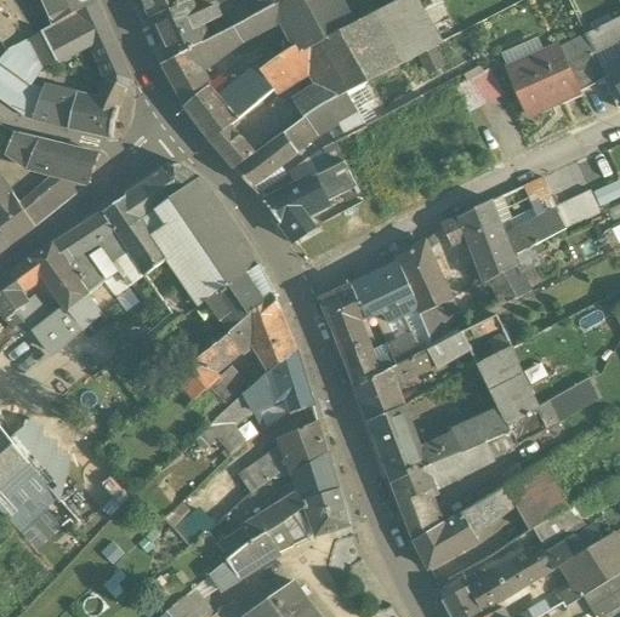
[(33,34),(13,0),(0,0),(0,39),(6,49),(27,38),(33,34)]
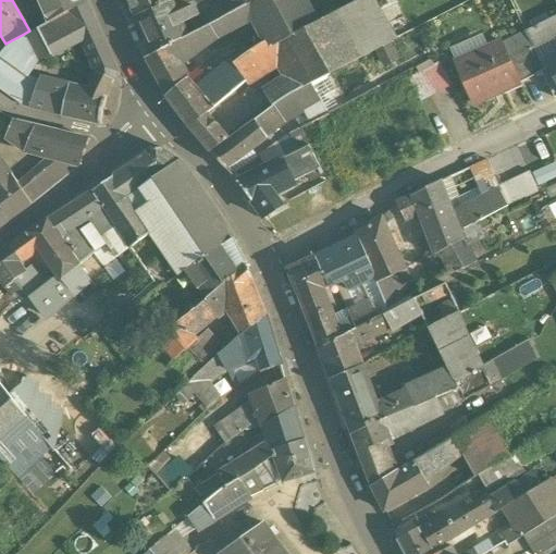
[(38,0),(49,20),(69,10),(68,9),(82,1),(81,0),(38,0)]
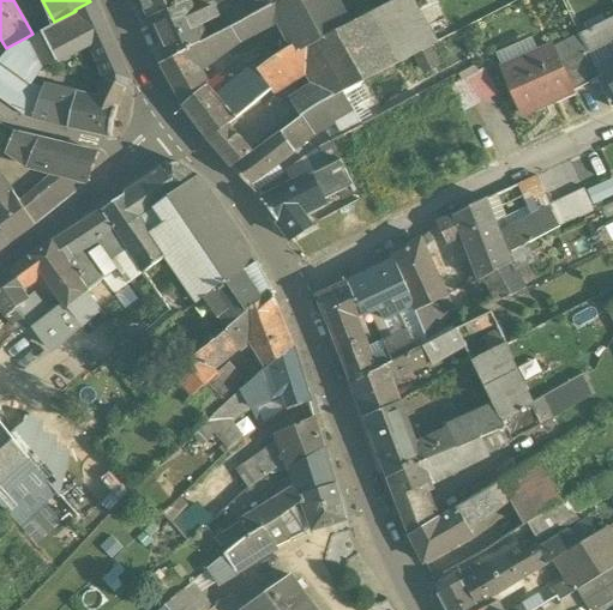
[(90,1),(74,10),(76,11),(91,40),(107,79),(122,86),(126,79),(125,74),(125,71),(94,0),(90,1)]
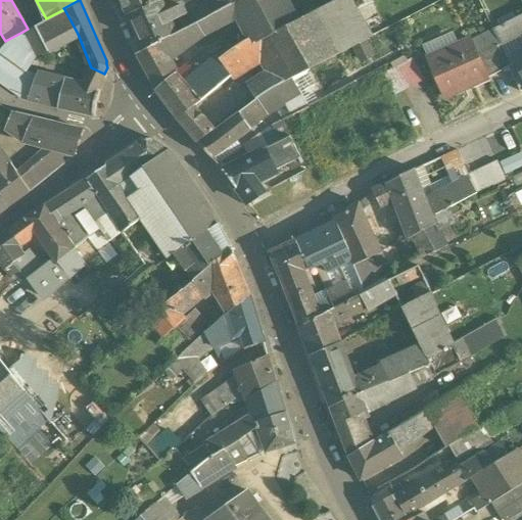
[(121,0),(127,12),(146,3),(152,1),(154,0),(121,0)]
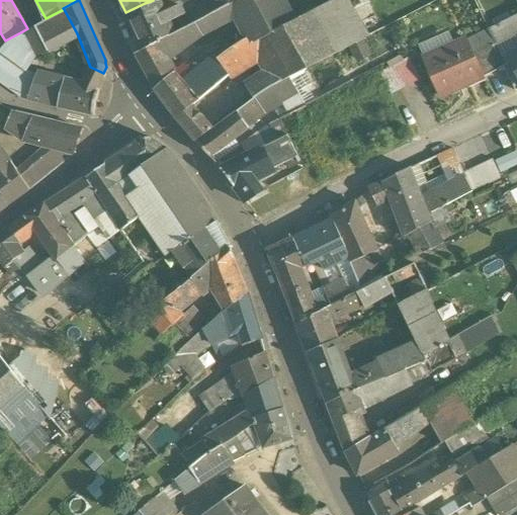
[(153,0),(151,1),(145,3),(125,12),(143,49),(174,31),(168,19),(182,13),(181,10),(191,5),(189,1),(191,0),(153,0)]
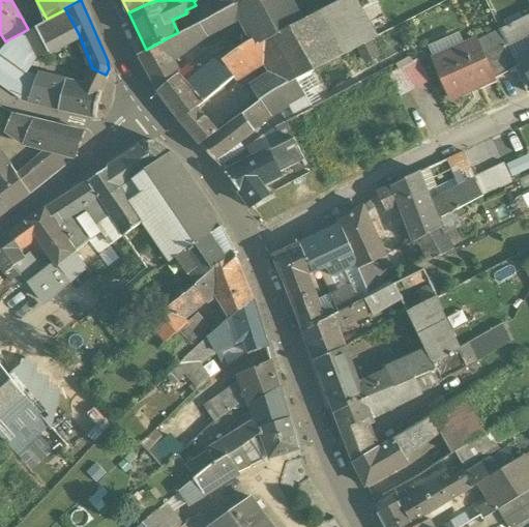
[(300,19),(291,0),(238,0),(232,3),(252,37),(255,42),(300,19)]
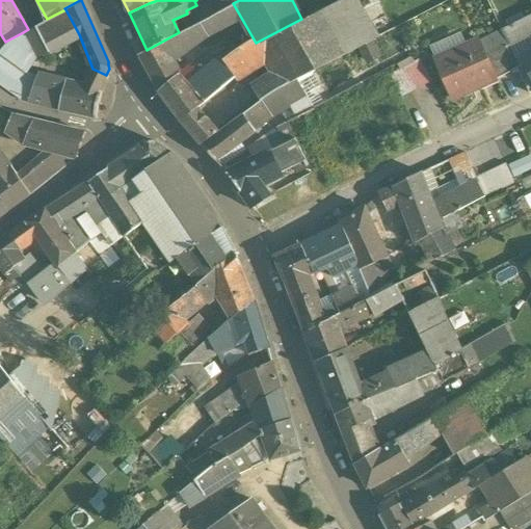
[(336,0),(320,8),(338,37),(367,22),(354,0),(336,0)]
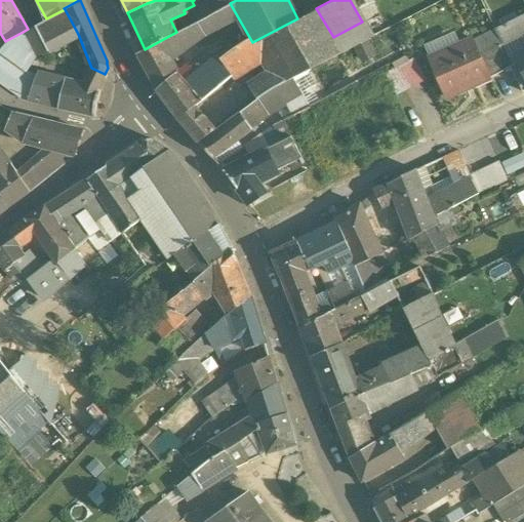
[(297,18),(252,42),(260,58),(269,71),(276,83),(277,85),(291,77),(299,73),(310,68),(341,51),(333,37),(316,8),(297,18)]
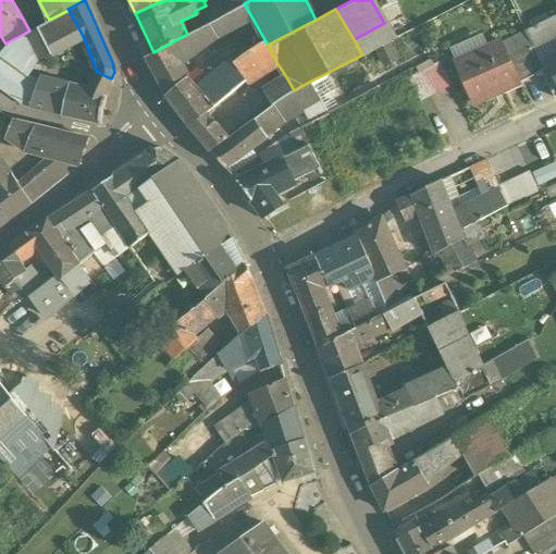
[(49,20),(37,26),(51,52),(62,47),(69,44),(83,36),(69,10),(49,20)]
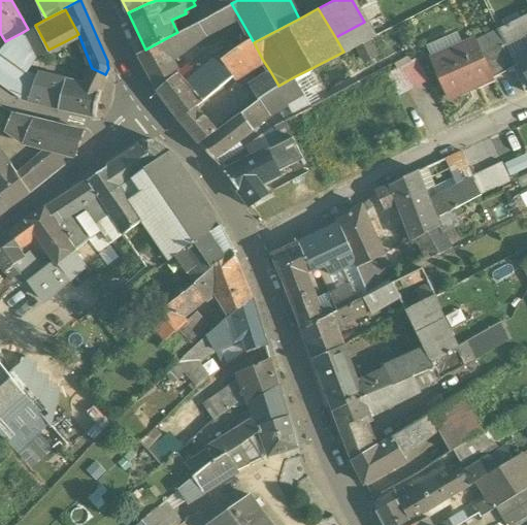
[(526,11),(496,28),(503,42),(526,30),(526,11)]
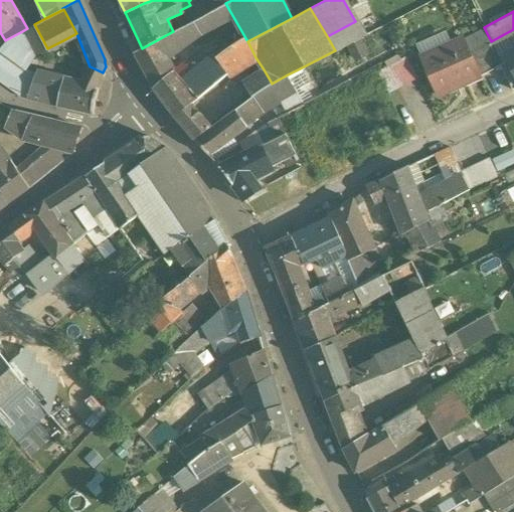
[(142,48),(134,52),(153,87),(173,69),(164,56),(197,32),(199,34),(211,27),(215,24),(208,12),(173,31),(142,48)]
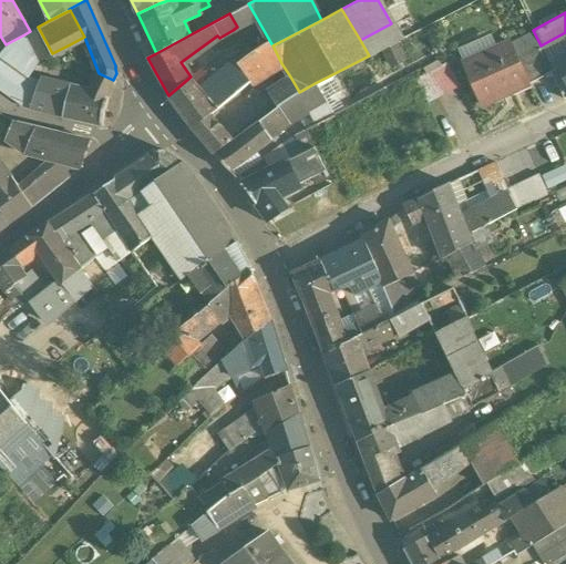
[(391,23),(360,40),(369,55),(400,39),(391,23)]
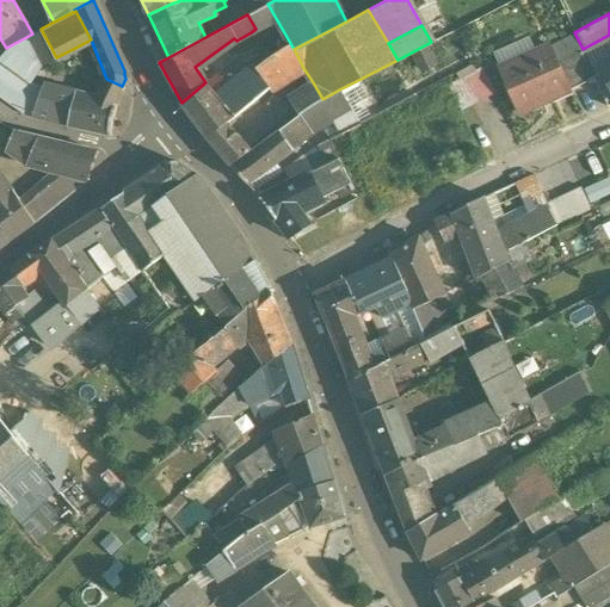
[(56,57),(41,29),(32,33),(26,37),(42,64),(56,57)]
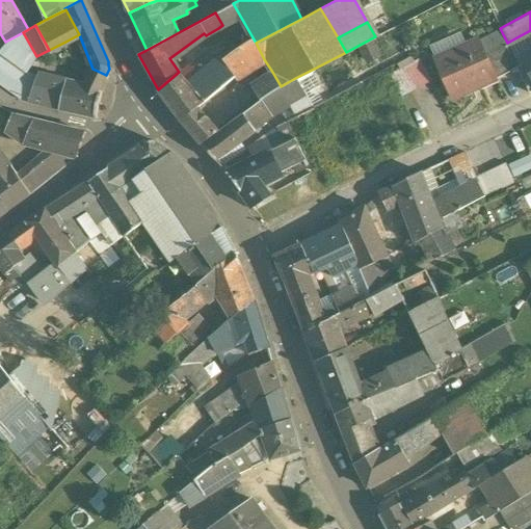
[(432,49),(459,36),(456,28),(428,41),(432,49)]
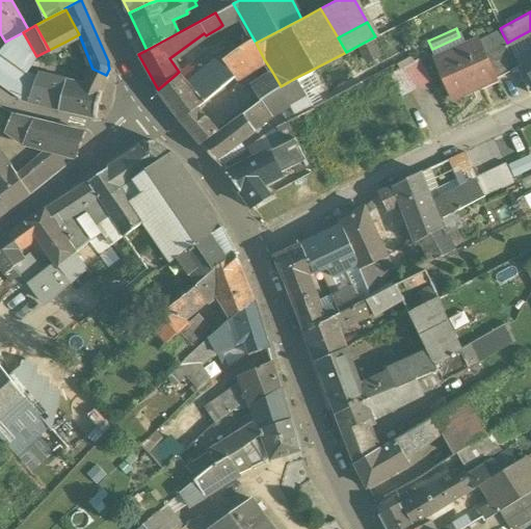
[(23,32),(5,42),(7,44),(0,50),(0,83),(11,91),(26,72),(36,56),(23,32)]
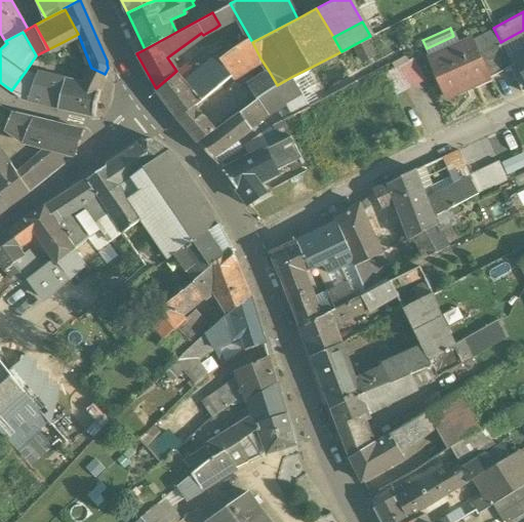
[(249,37),(219,57),(231,74),(234,72),(237,72),(260,58),(252,42),(249,37)]
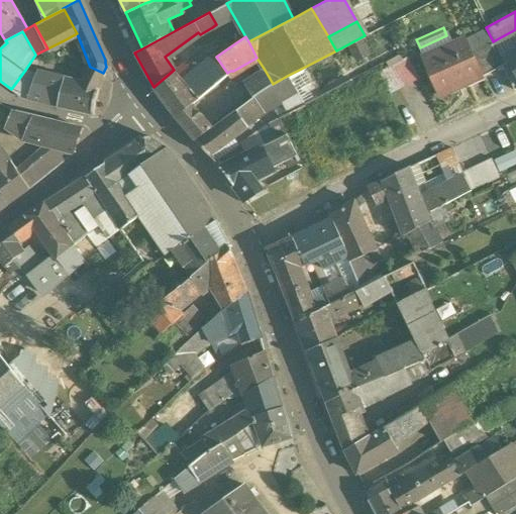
[(466,37),(420,58),(437,94),(455,89),(454,87),(465,82),(467,86),(484,79),(483,75),(472,52),(466,37)]
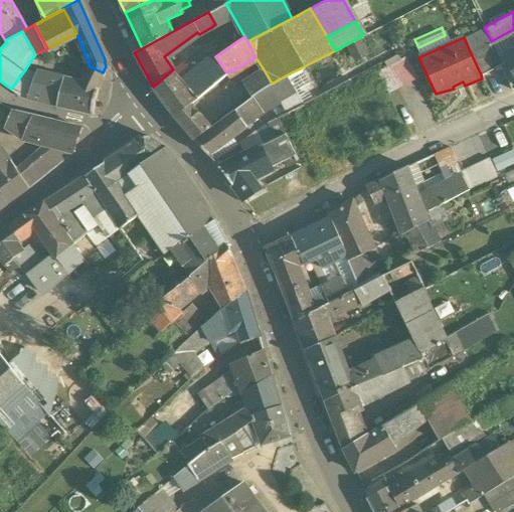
[(498,44),(493,46),(491,41),(483,45),(494,68),(500,64),(500,63),(506,60),(502,54),(498,44)]
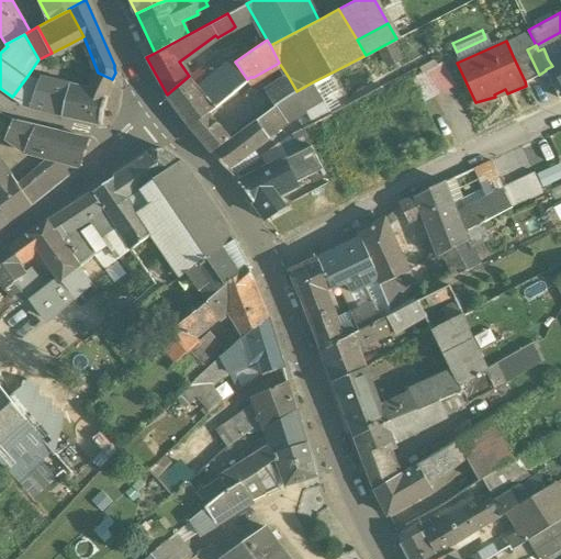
[(539,75),(527,49),(513,56),(525,81),(539,75)]
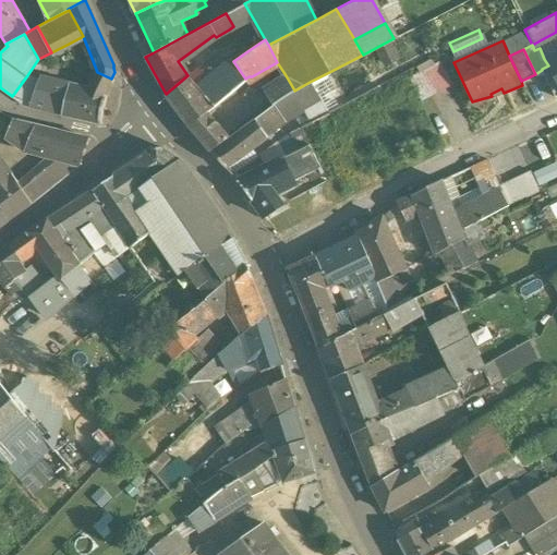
[(556,51),(544,59),(548,65),(542,69),(542,70),(555,96),(556,94),(556,51)]
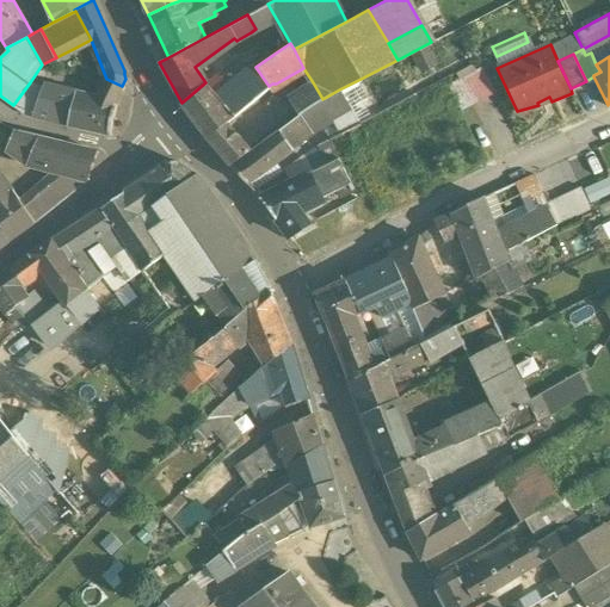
[(253,63),(215,93),(234,115),(269,86),(256,67),(253,63)]
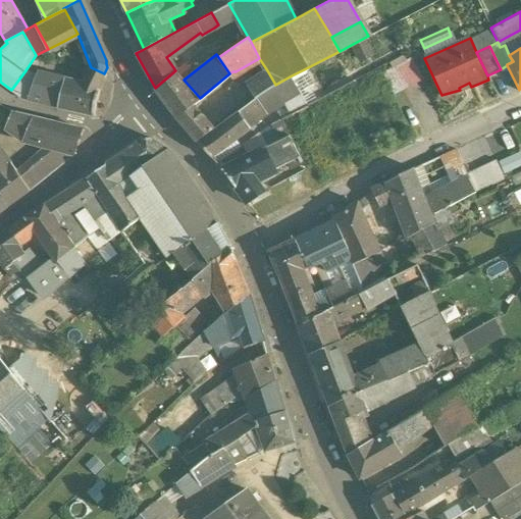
[(410,57),(392,66),(403,89),(421,79),(410,57)]
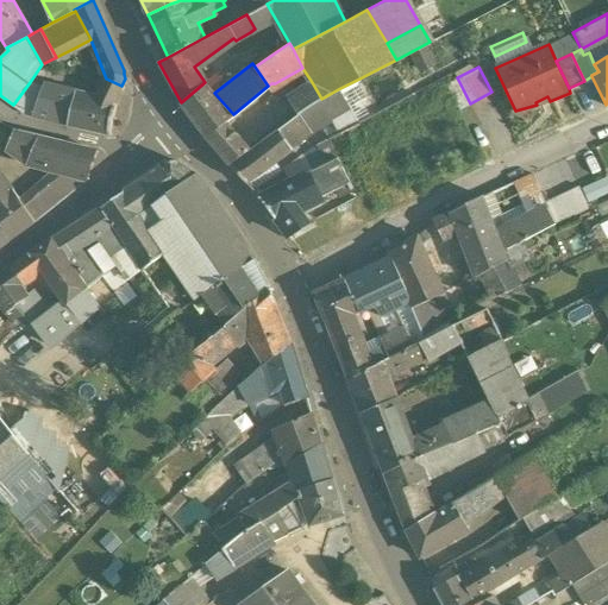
[(470,104),(457,77),(445,83),(458,109),(470,104)]
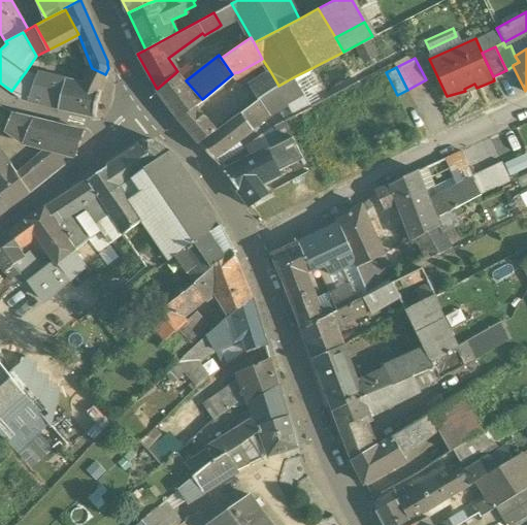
[(83,87),(50,79),(48,81),(43,104),(93,116),(99,89),(105,74),(92,68),(83,87)]
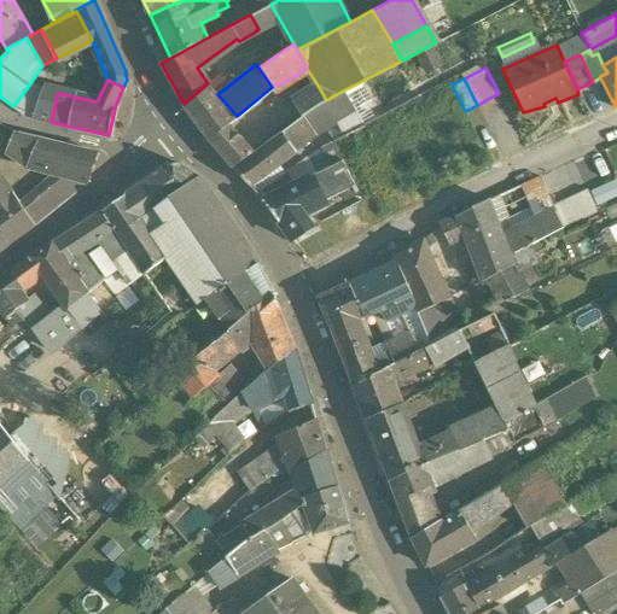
[(365,80),(353,86),(360,98),(371,92),(365,80)]
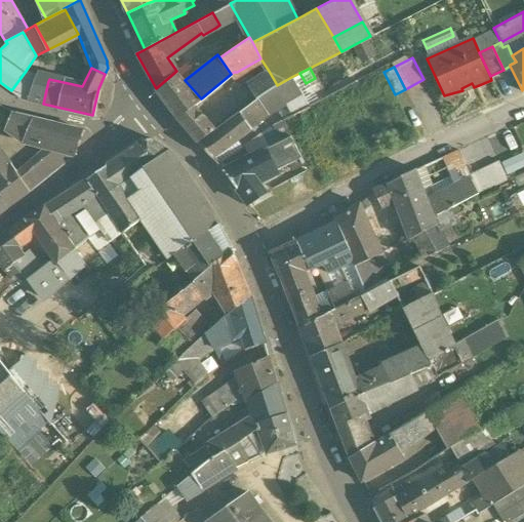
[(26,71),(11,90),(19,95),(28,99),(35,78),(36,77),(26,71)]
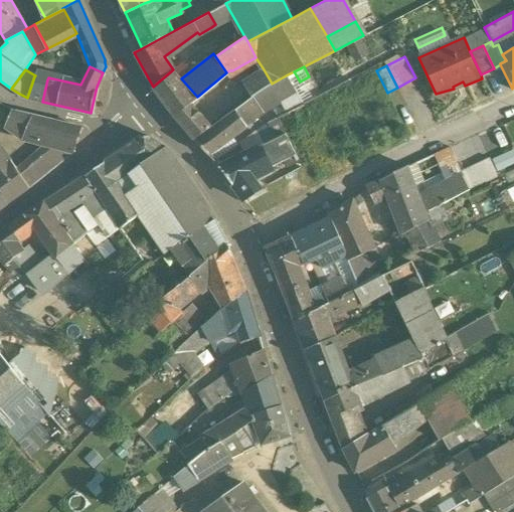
[(181,78),(173,69),(153,87),(174,115),(188,104),(197,97),(181,78)]
